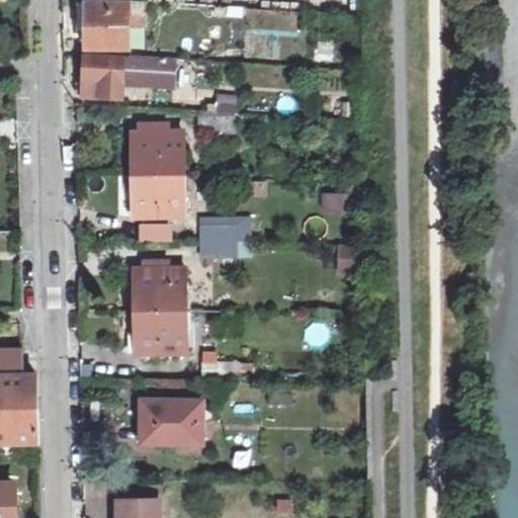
[(127,4),(85,2),(86,49),(128,48),(127,4)]
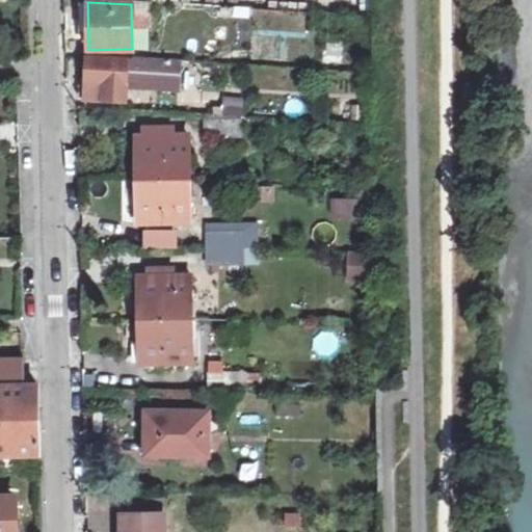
[(127,59),(85,57),(86,80),(80,80),(79,98),(79,100),(127,102),(127,86),(165,88),(166,58),(132,56),(127,59)]
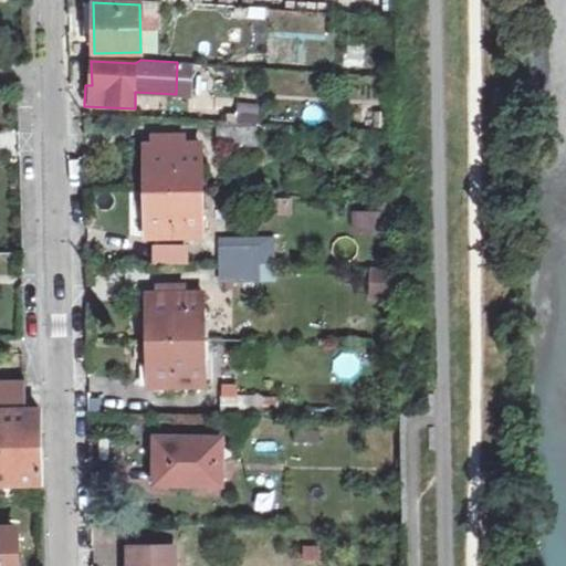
[(177,62),(176,94),(192,93),(194,62),(177,62)]
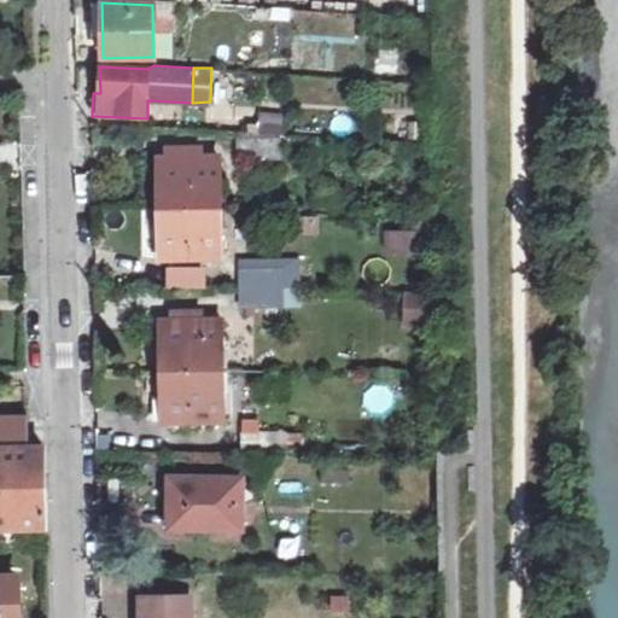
[(256,132),(278,134),(280,114),(257,111),(256,132)]
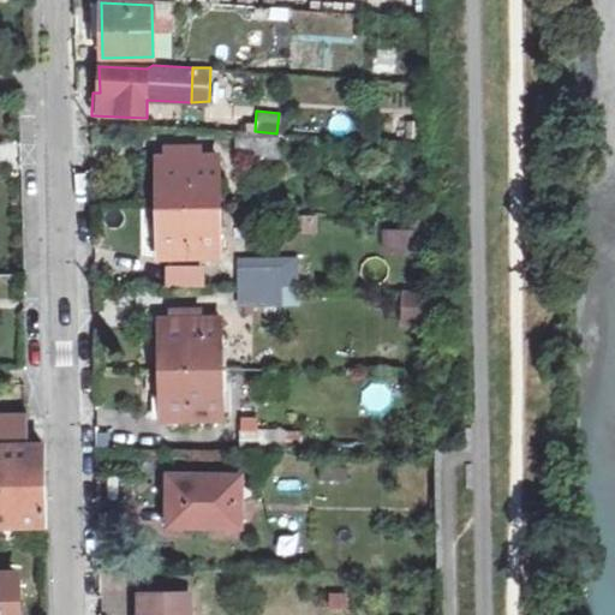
[(278,157),(276,138),(236,138),(236,159),(278,157)]
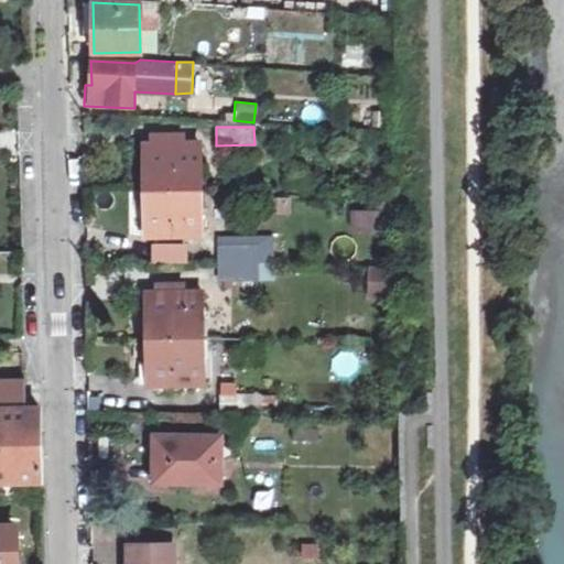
[(142,148),(143,192),(199,190),(199,147),(142,148)]
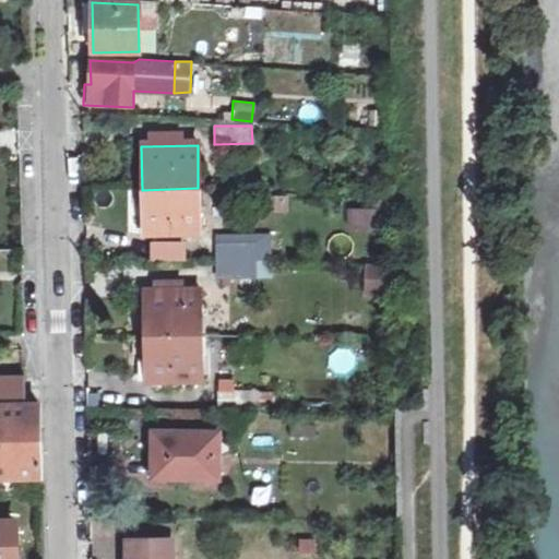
[(198,188),(142,190),(142,232),(200,230),(198,188)]
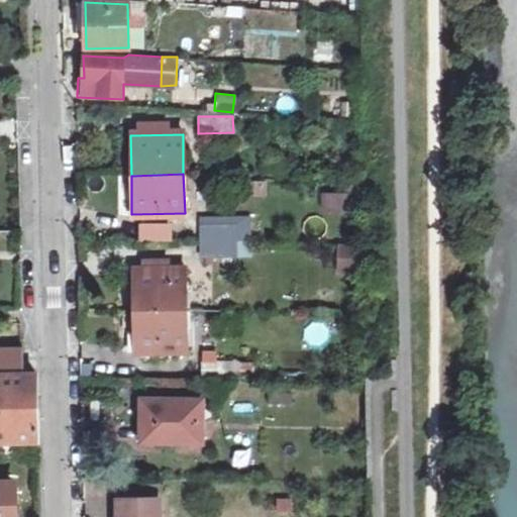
[(322,192),(321,212),(346,214),(347,194),(322,192)]
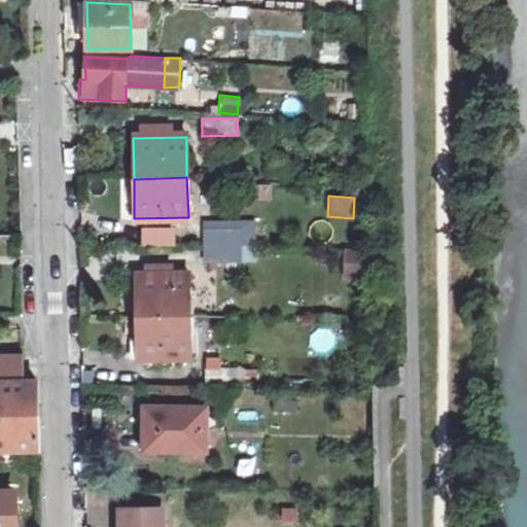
[(138,224),(138,244),(172,245),(173,225),(138,224)]
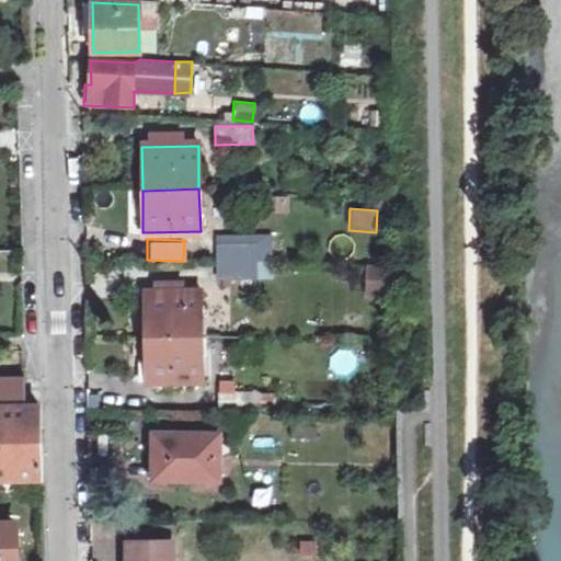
[(265,244),(255,245),(256,264),(266,264),(265,244)]
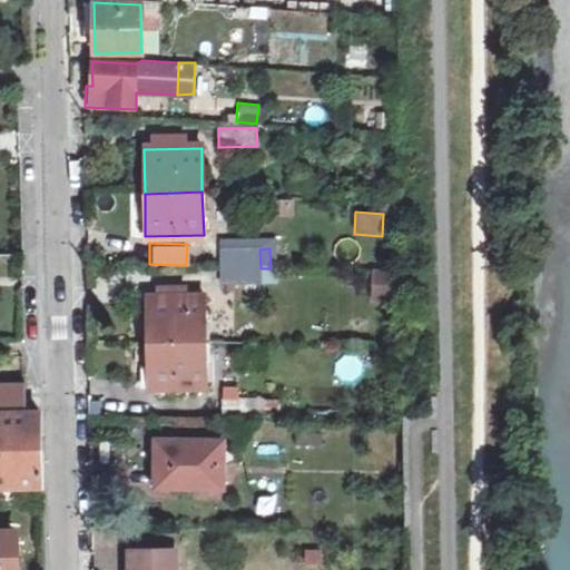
[(220,251),(220,267),(261,268),(259,249),(232,249),(220,251)]
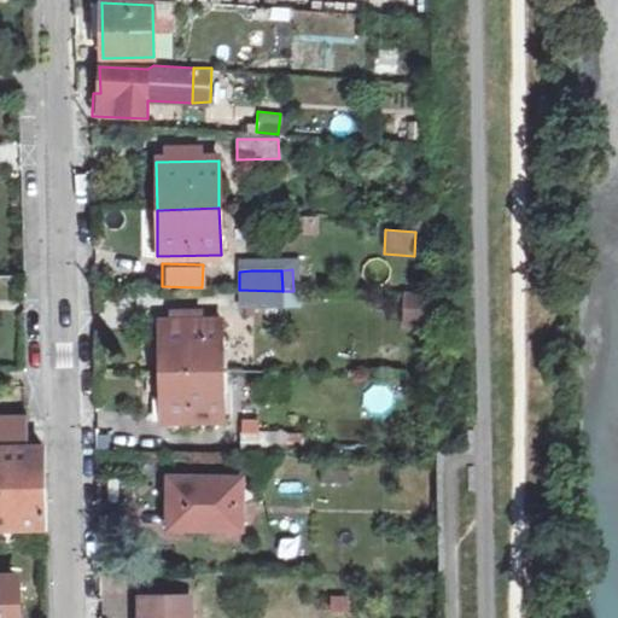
[(283,291),(239,290),(239,309),(252,309),(283,309),(283,291)]
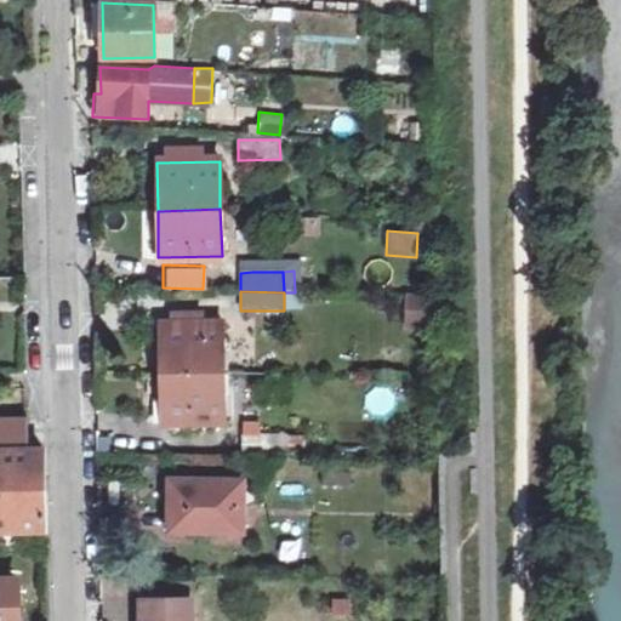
[(303,292),(295,292),(284,292),(284,311),(303,311),(303,292)]
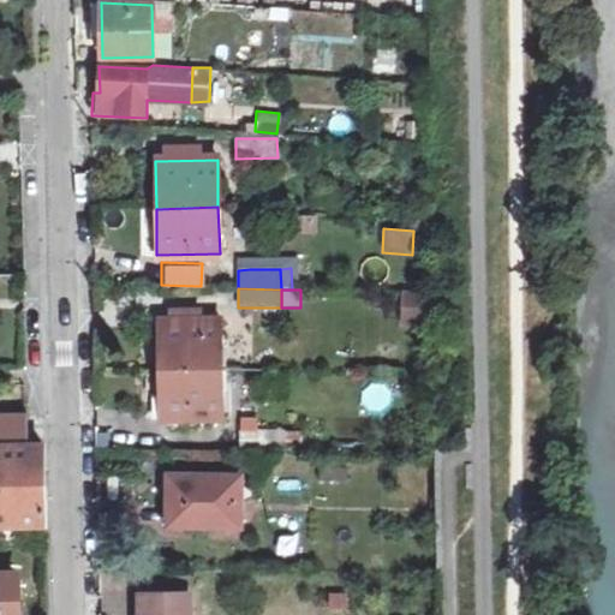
[(159,322),(159,369),(222,369),(222,322),(159,322)]
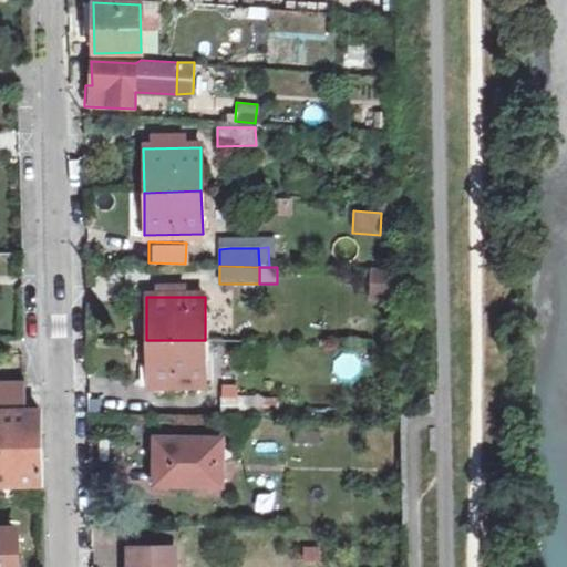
[(205,340),(146,340),(148,387),(205,387),(205,340)]
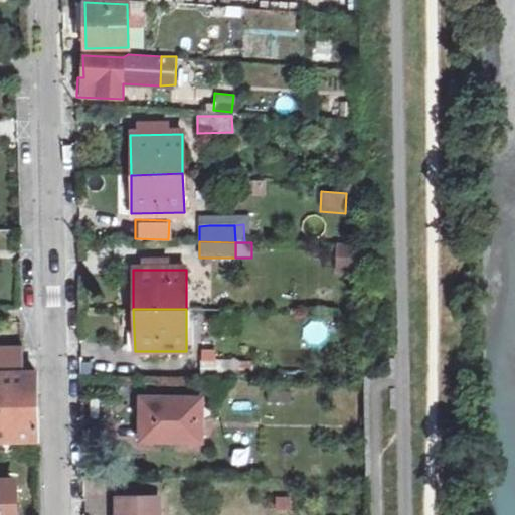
[(0,440),(36,440),(34,347),(0,347),(0,440)]
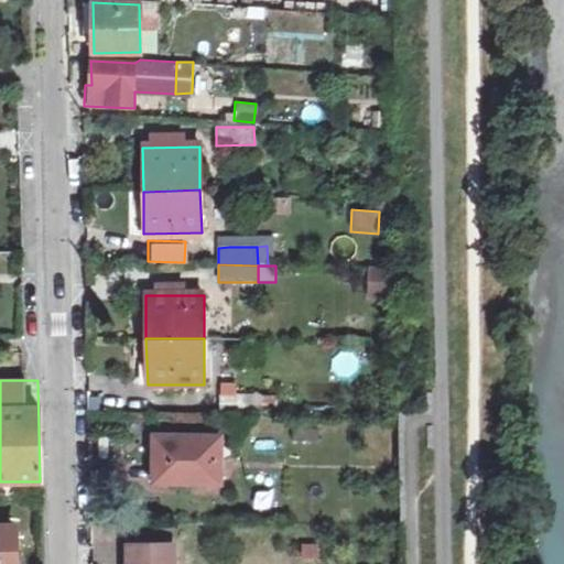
[(232,414),(261,413),(261,394),(232,394),(220,397),(220,413),(232,414)]
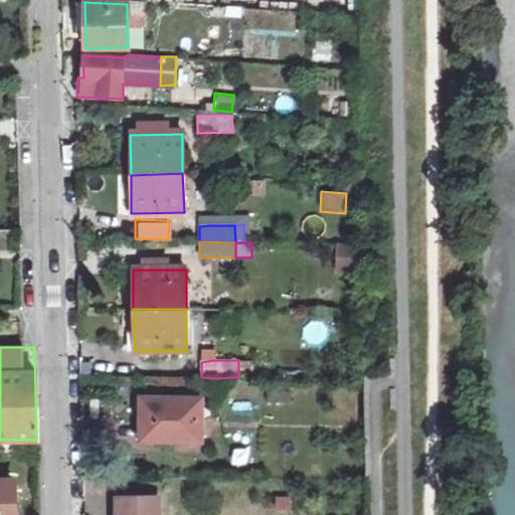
[(251,360),(238,360),(238,377),(251,377),(251,360)]
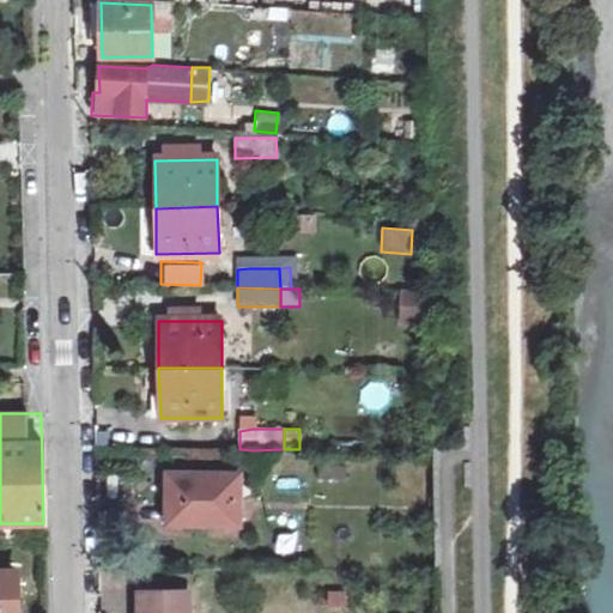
[(240,526),(240,474),(168,473),(168,525),(240,526)]
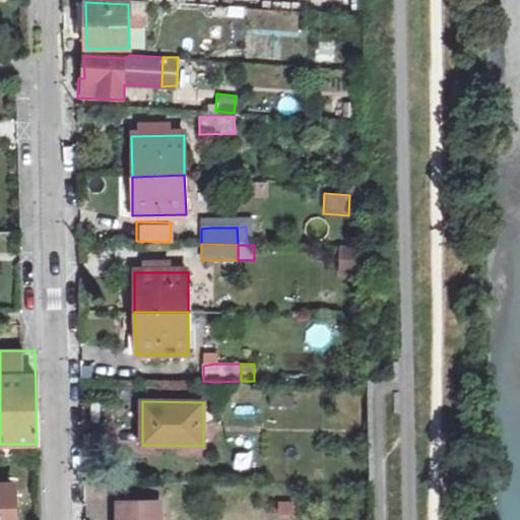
[(0,519),(13,519),(13,485),(0,484),(0,519)]
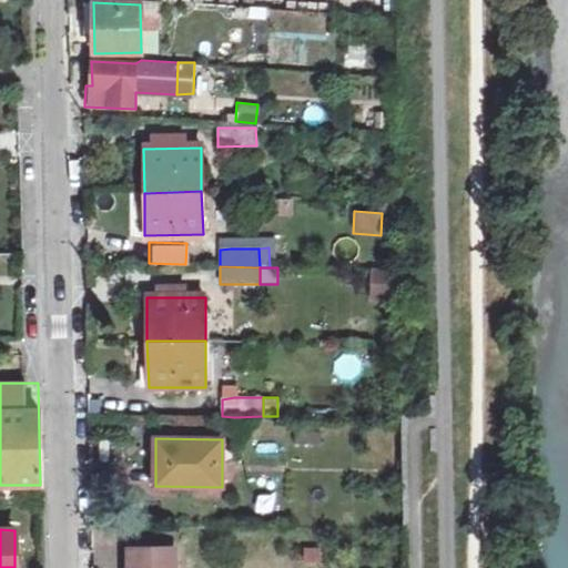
[(131,535),(131,550),(170,549),(169,535),(131,535)]
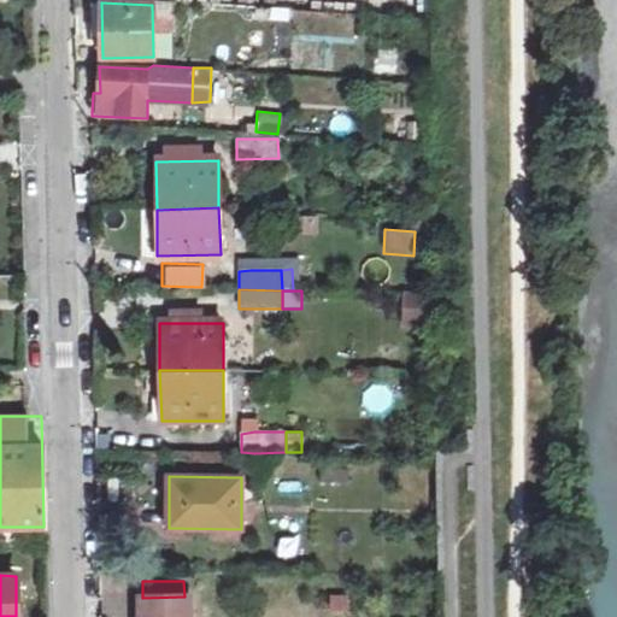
[(346,607),(347,591),(325,591),(325,607),(346,607)]
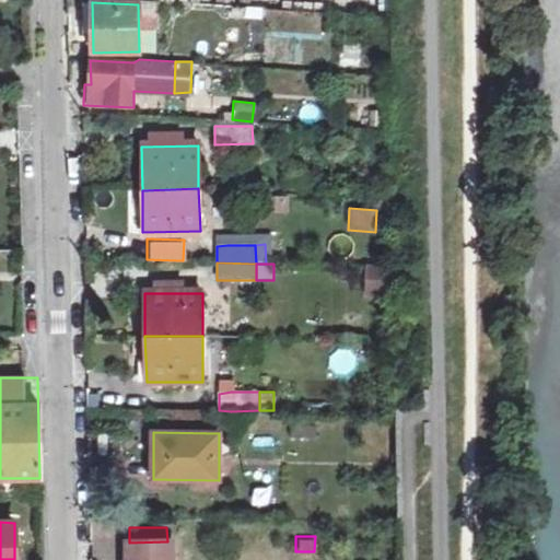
[(172,559),(172,541),(167,541),(129,543),(128,543),(127,559),(172,559)]
